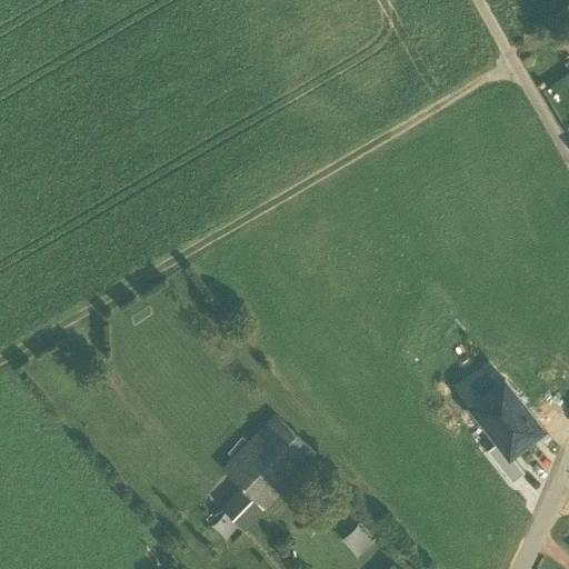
[(472,406),(499,440),(511,455),(545,428),(528,408),(527,408),(505,380),(472,406)]
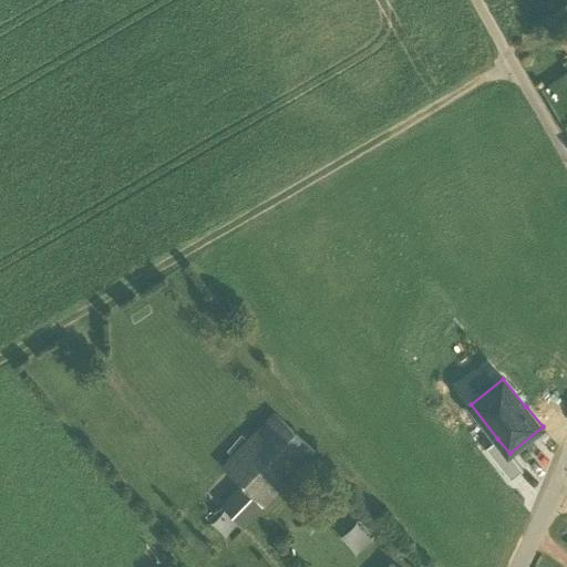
[(274,414),(222,468),(263,506),(313,452),(274,414)]
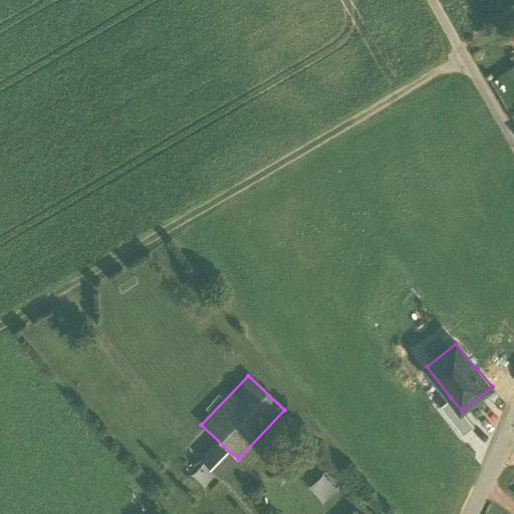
[(441,406),(464,435),(474,427),(462,411),(451,398),(441,406)]
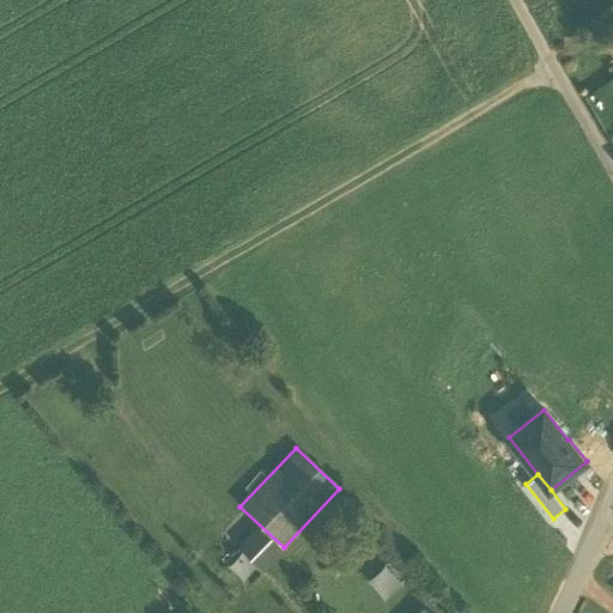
[(371,577),(384,596),(404,583),(390,564),(371,577)]
